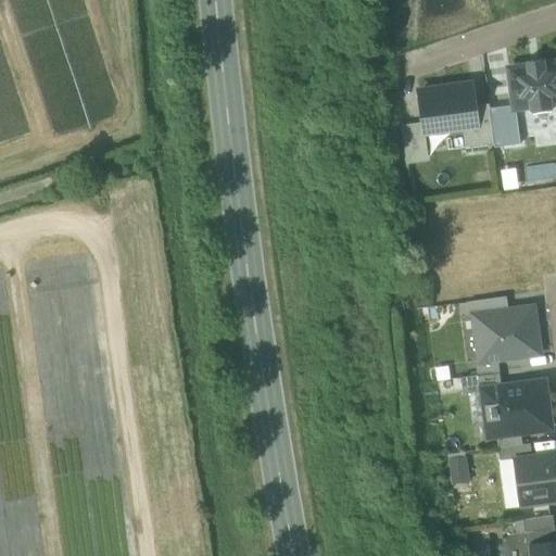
[(555,64),(510,70),(512,81),(508,81),(509,97),(514,97),(515,105),(515,108),(530,105),(531,114),(552,112),(551,102),(555,101),(555,64)]
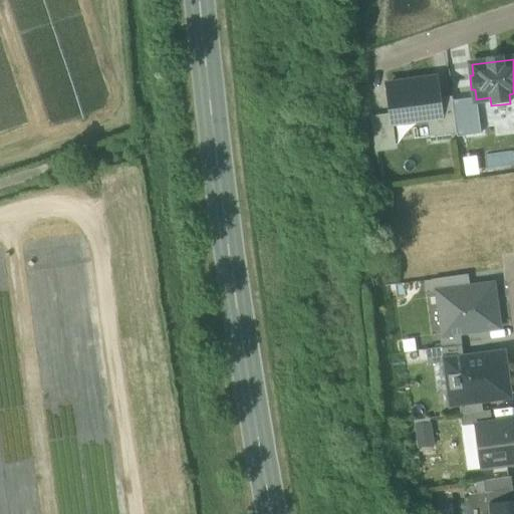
[(440,116),(438,98),(435,75),(415,78),(415,81),(388,84),(391,114),(393,123),(394,123),(427,118),(440,116)]
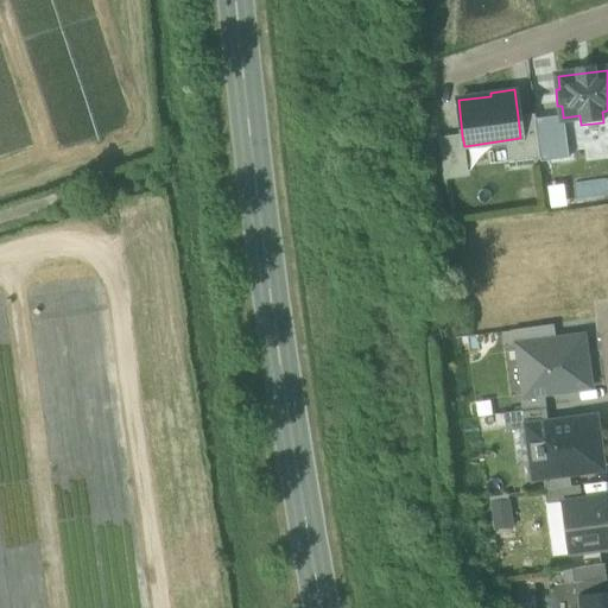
[(520,138),(505,140),(508,162),(539,157),(534,119),(534,114),(518,116),(520,138)]
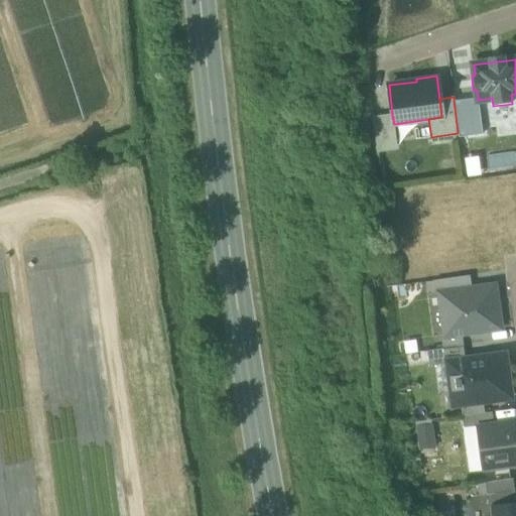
[(478,100),(478,98),(454,101),(458,133),(459,137),(483,134),(478,100)]
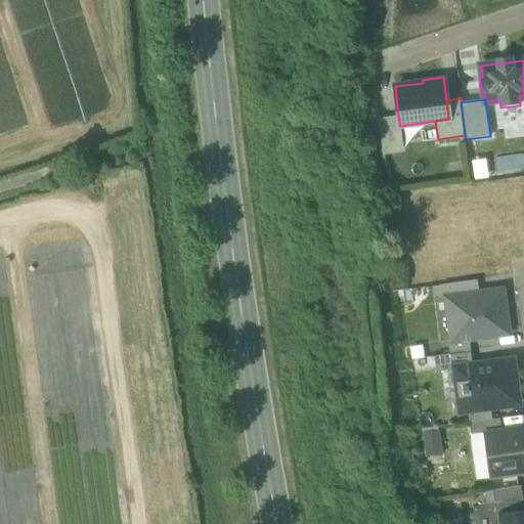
[(400,126),(398,117),(379,119),(383,156),(404,153),(401,126),(400,126)]
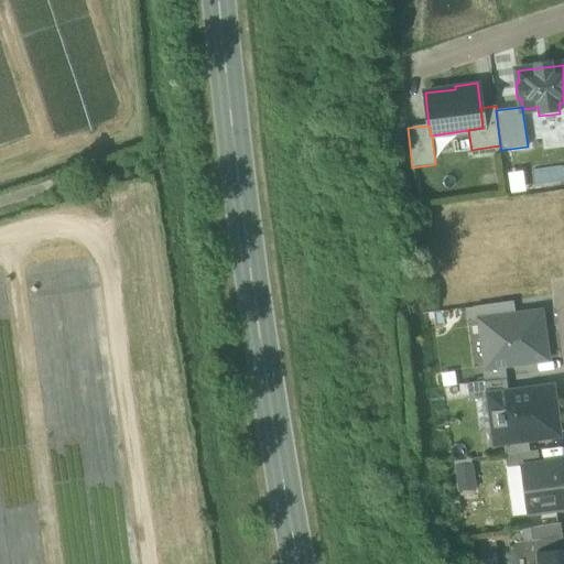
[(563,167),(563,165),(531,169),(533,185),(563,181),(563,167)]
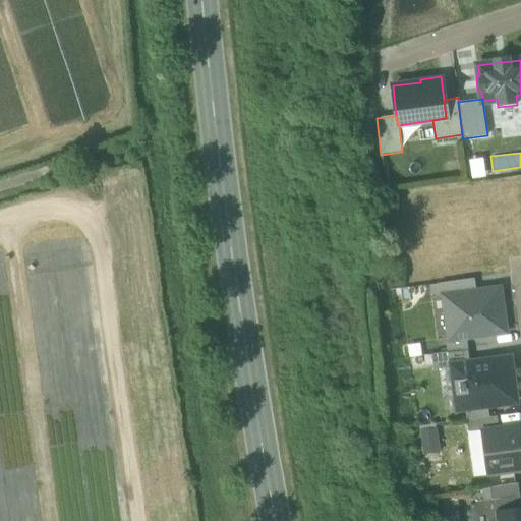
[(469,160),(471,178),(484,176),(482,158),(469,160)]
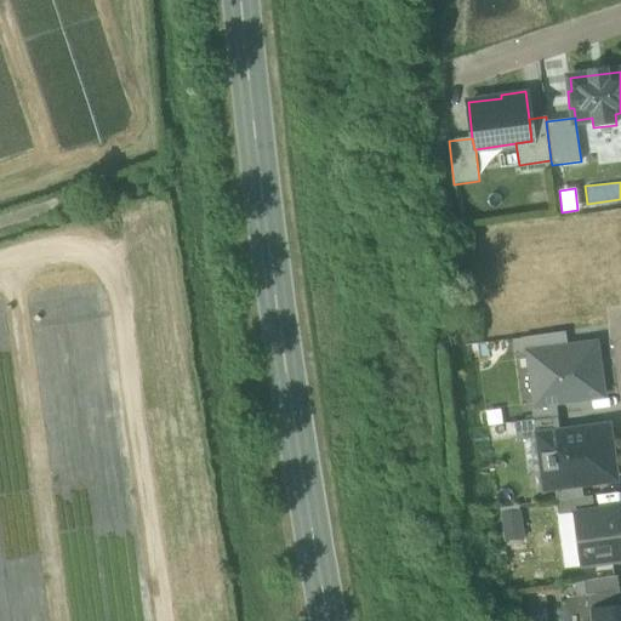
[(524,354),(528,353),(528,352),(567,347),(565,331),(522,337),(524,354)]
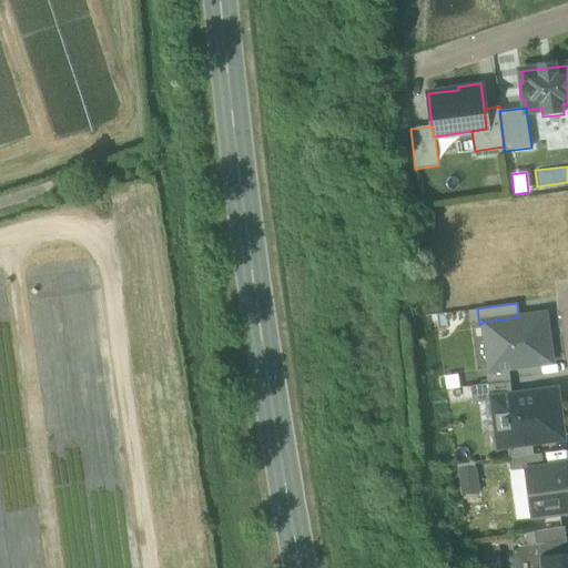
[(518,317),(483,322),(483,323),(489,368),(489,369),(508,367),(550,362),(544,314),(518,317)]
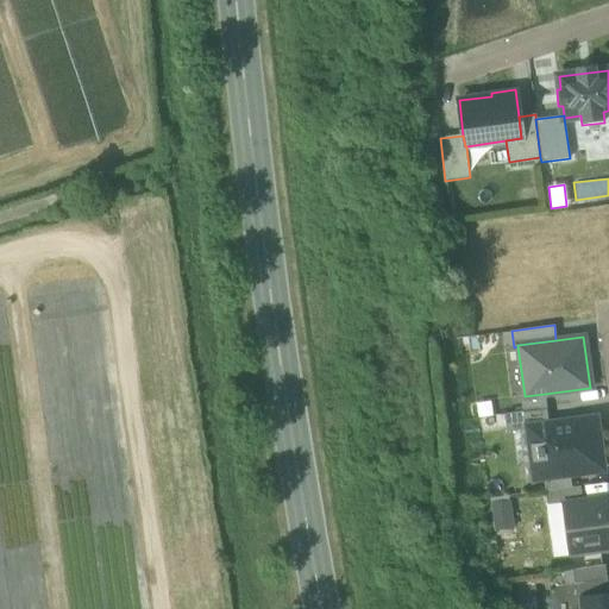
[(525,396),(525,395),(521,396),(522,410),(546,408),(545,394),(525,396)]
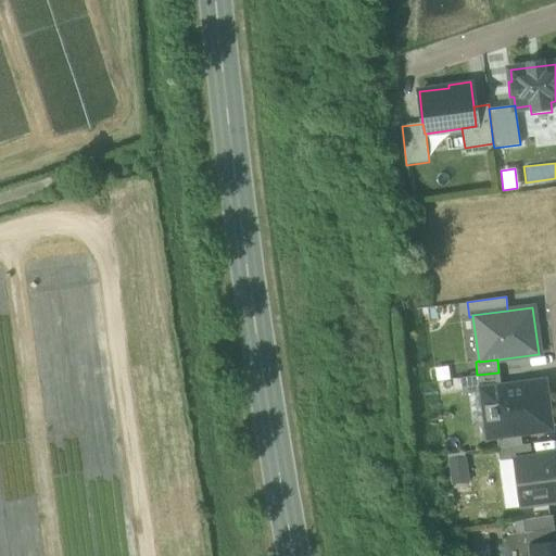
[(482,390),(501,388),(498,373),(477,375),(460,378),(463,393),(482,391),(482,390)]
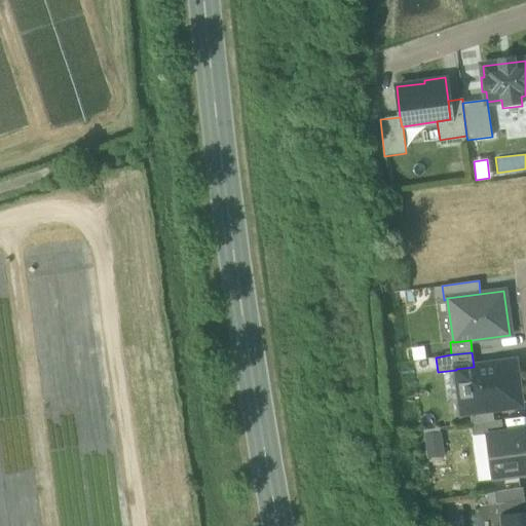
[(492,409),(520,405),(514,362),(474,367),(456,369),(456,370),(462,412),(468,411),(492,409)]
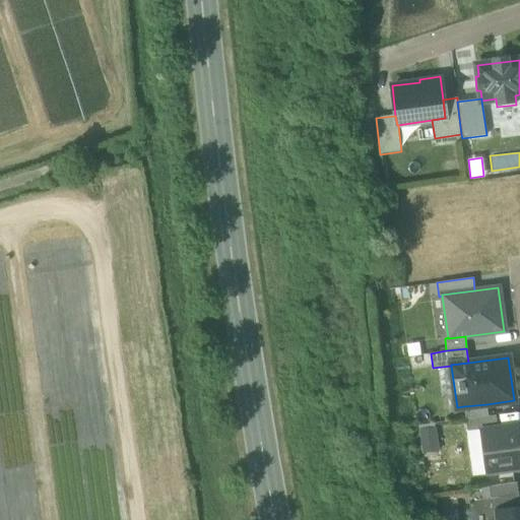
[(465,419),(488,416),(486,404),(463,406),(465,419)]
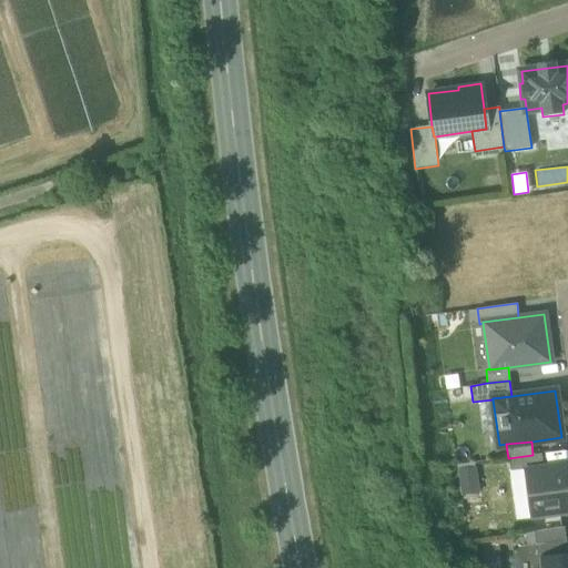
[(543,466),(541,454),(533,455),(508,458),(510,470),(525,468),(543,466)]
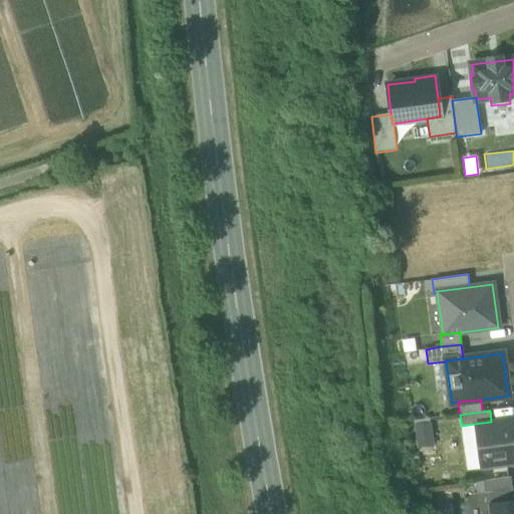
[(475,424),(481,469),(513,464),(513,440),(511,420),(491,422),(475,424)]
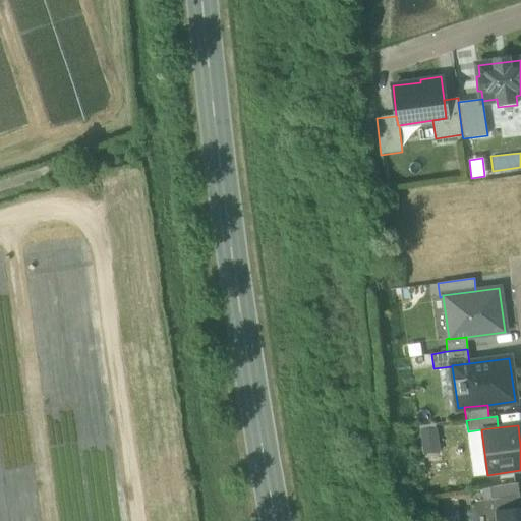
[(420,429),(424,453),(440,451),(436,427),(420,429)]
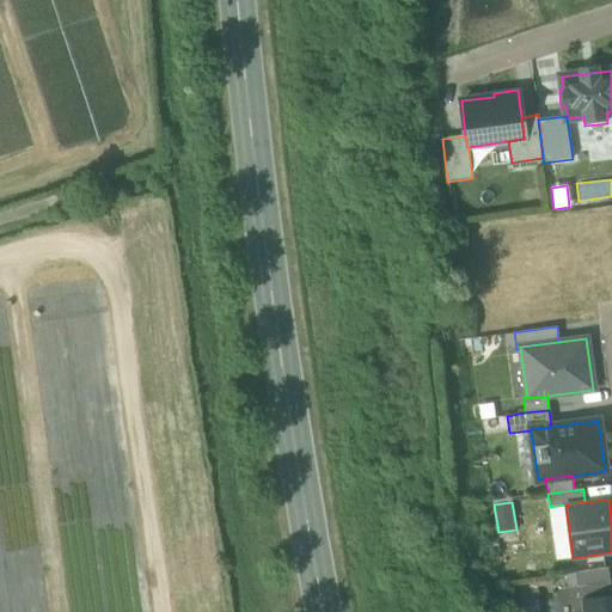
[(565,505),(550,507),(556,560),(573,558),(565,505)]
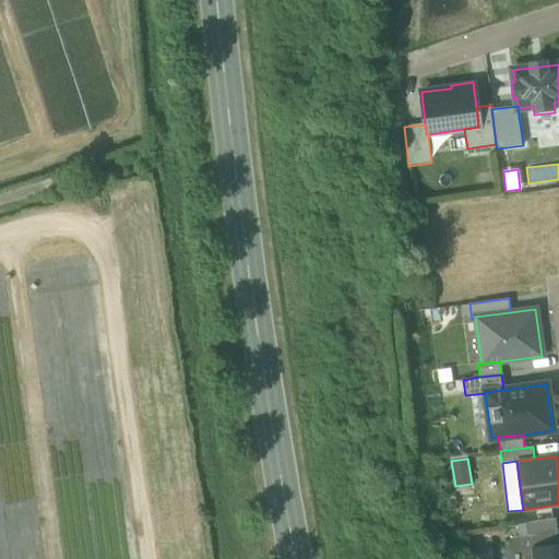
[(525,522),(528,548),(533,548),(558,544),(556,518),(525,522)]
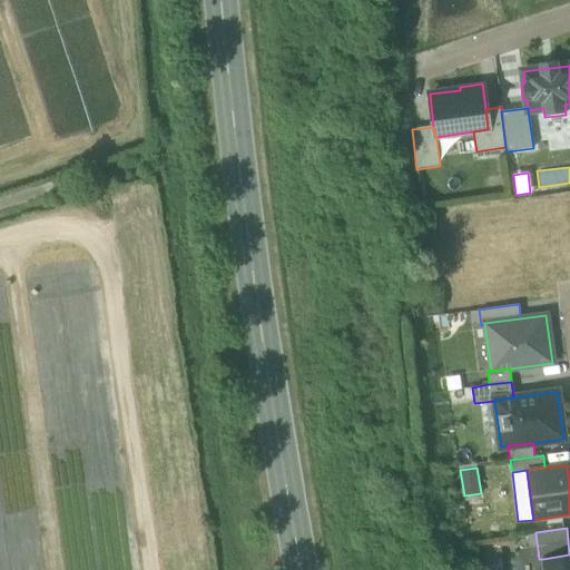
[(569,569),(569,554),(543,559),(544,569),(569,569)]
